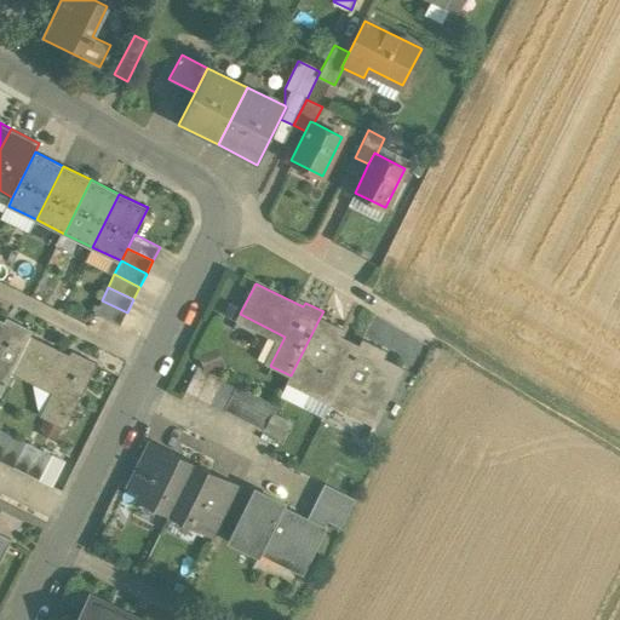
[(127,313),(102,300),(95,314),(120,326),(127,313)]
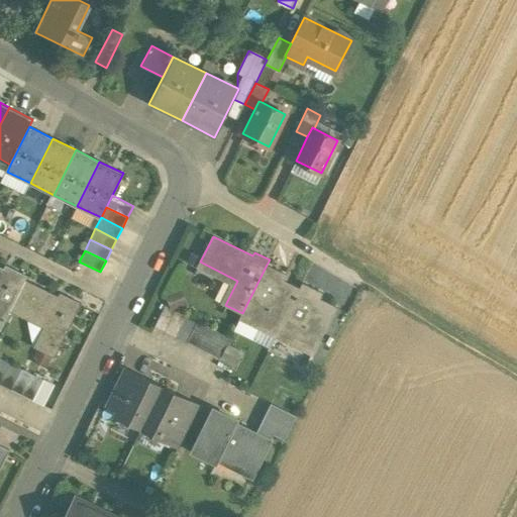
[(287,274),(267,265),(243,311),(262,320),(259,328),(277,337),(280,329),(299,292),(283,284),(287,274)]
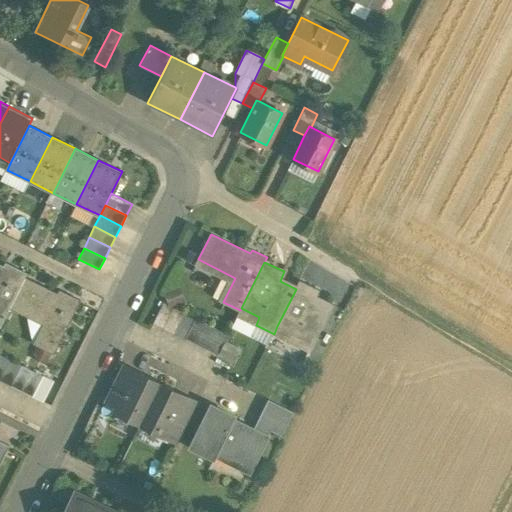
[(12,270),(0,264),(0,326),(2,327),(26,277),(28,274),(13,267),(12,270)]
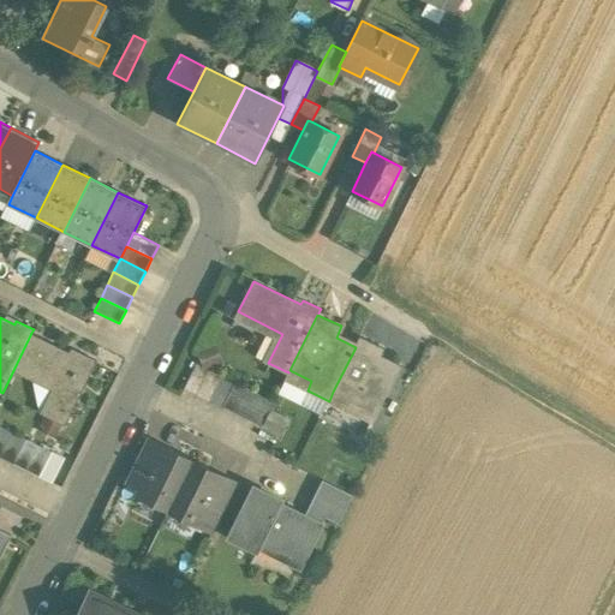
[(78,357),(31,333),(17,364),(60,386),(46,415),(66,424),(97,360),(81,352),(78,357)]
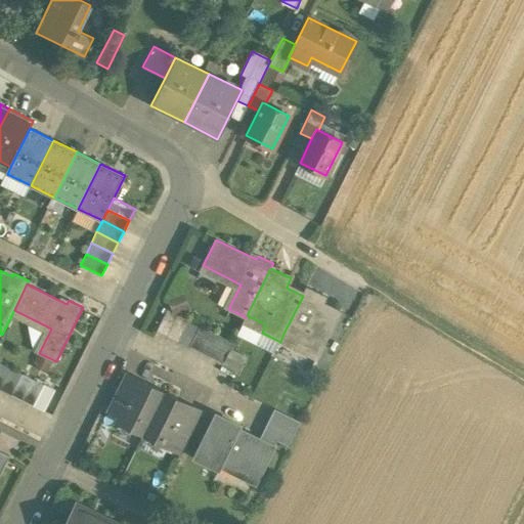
[(328,296),(308,287),(303,296),(284,334),(302,343),(298,351),(317,360),(340,314),(322,305),(328,296)]
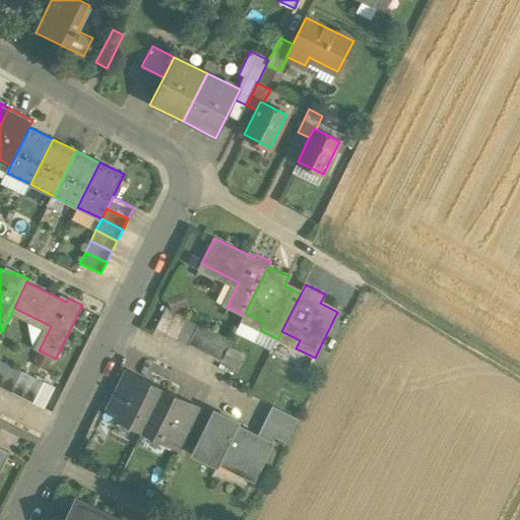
[(167,307),(156,329),(168,334),(178,312),(167,307)]
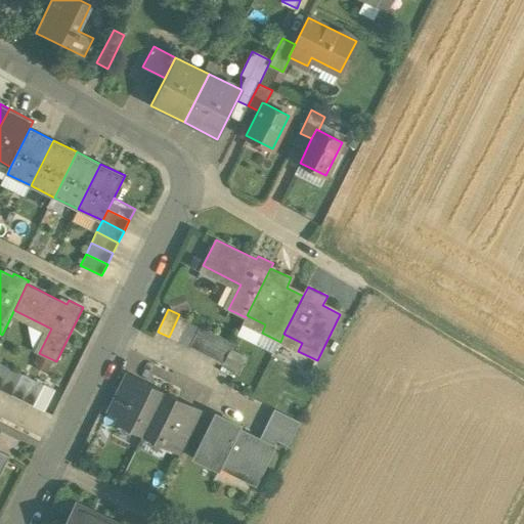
[(179,314),(169,337),(179,342),(190,319),(179,314)]
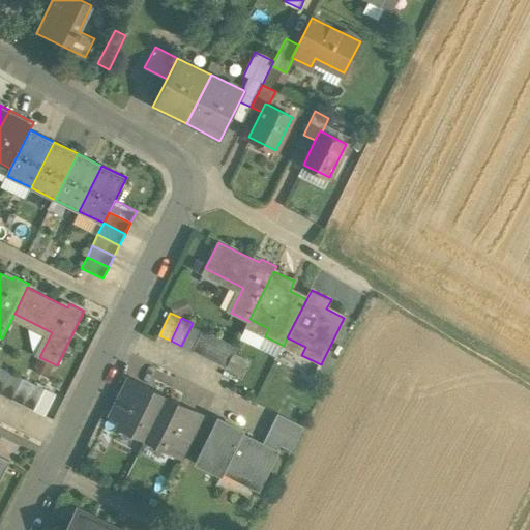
[(204,329),(193,323),(181,346),(193,352),(194,351),(204,329)]
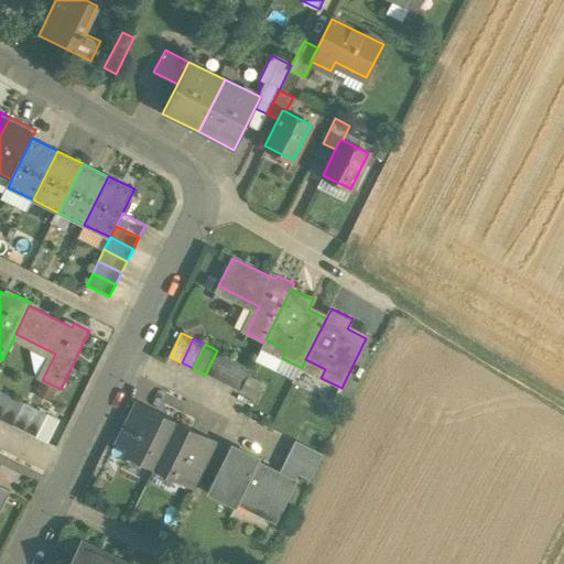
[(217,350),(206,373),(218,379),(229,356),(217,349),(217,350)]
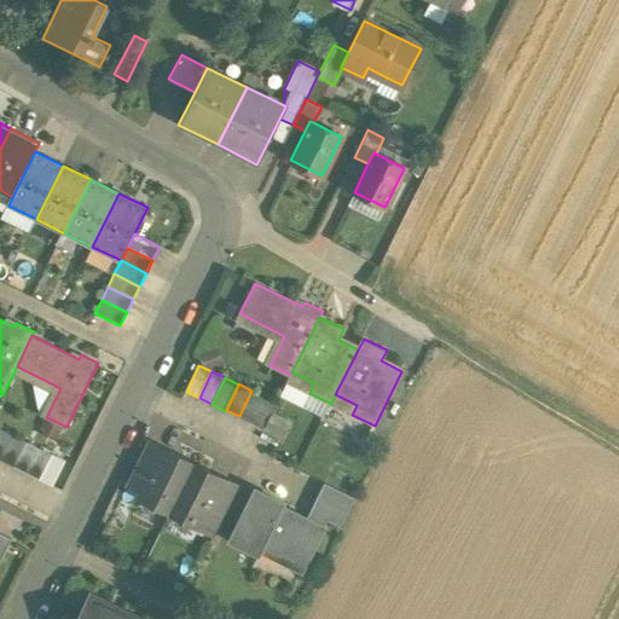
[(265,397),(252,391),(239,416),(252,422),(265,397)]
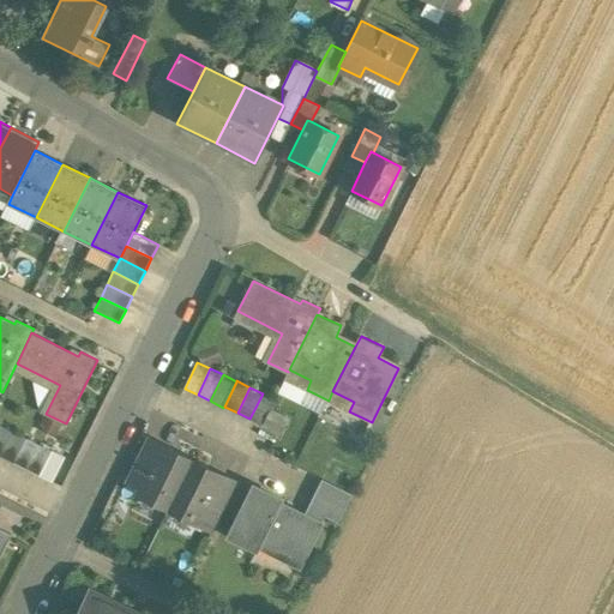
[(263,393),(250,419),(262,425),(275,399),(263,393)]
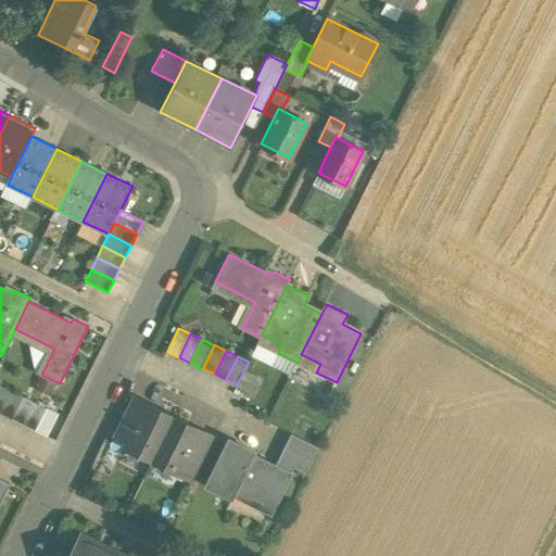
[(1,386),(0,388),(0,412),(2,414),(13,391),(1,386)]
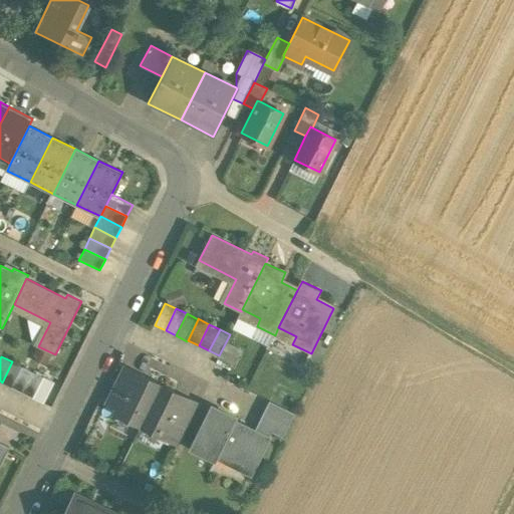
[(23,367),(12,361),(2,382),(13,388),(23,367)]
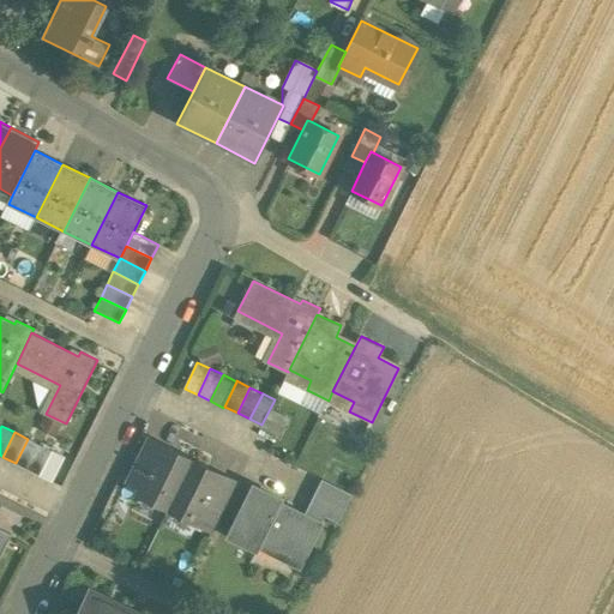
[(41,445),(28,439),(16,463),(29,469),(41,445)]
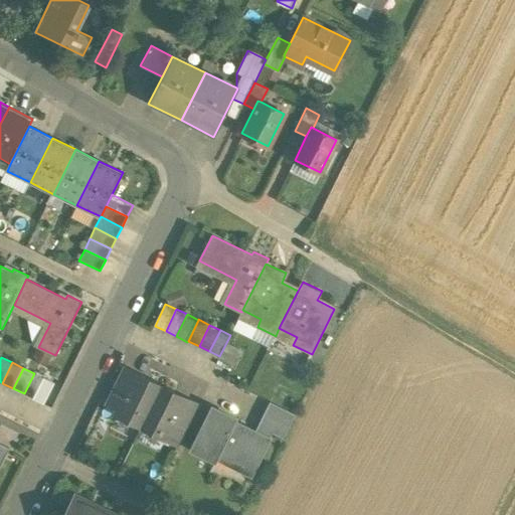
[(123,370),(107,403),(120,409),(136,377),(123,370)]
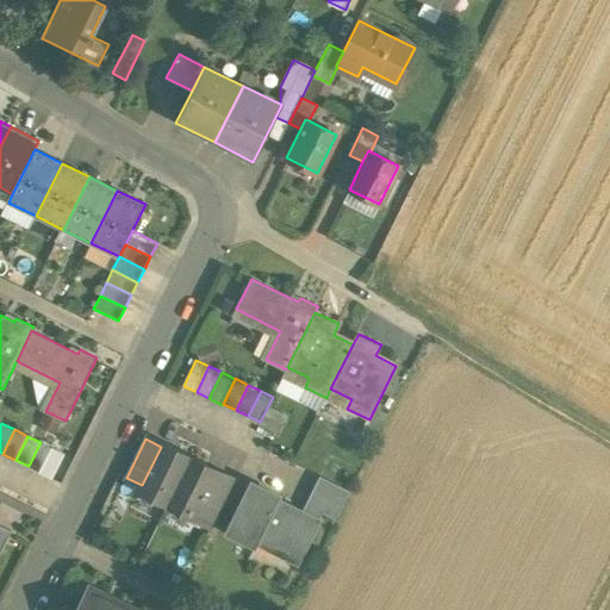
[(41,442),(29,466),(42,473),(54,448),(41,442)]
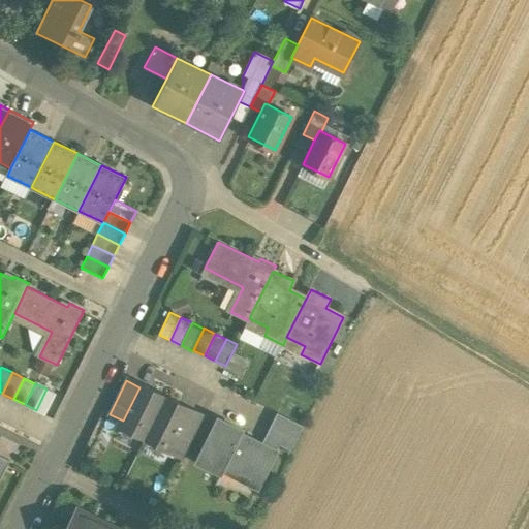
[(165,397),(141,384),(139,387),(123,421),(120,426),(146,438),(165,397)]
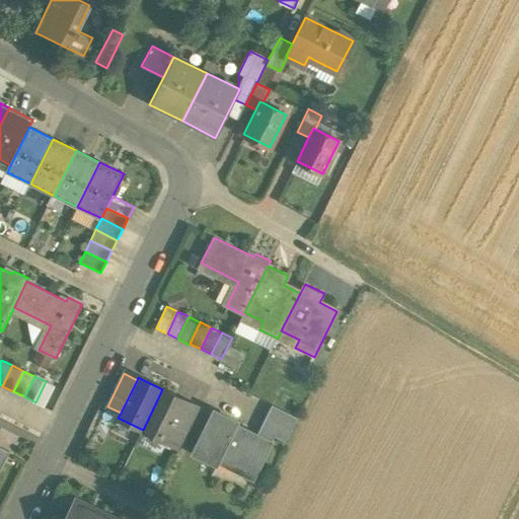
[(46,381),(35,402),(46,408),(57,386),(46,381)]
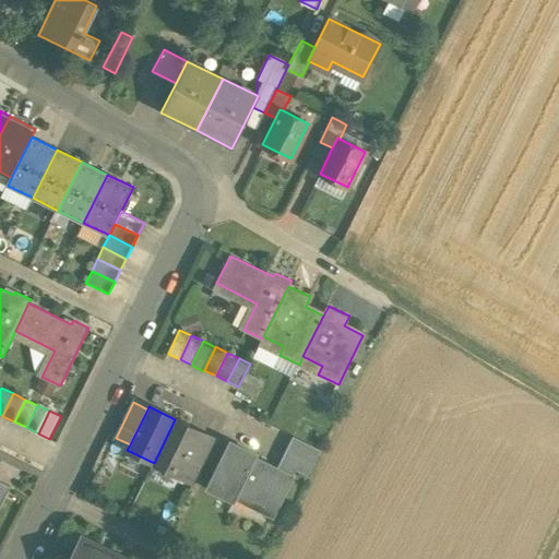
[(203,433),(175,419),(154,463),(181,477),(185,472),(202,437),(203,433)]
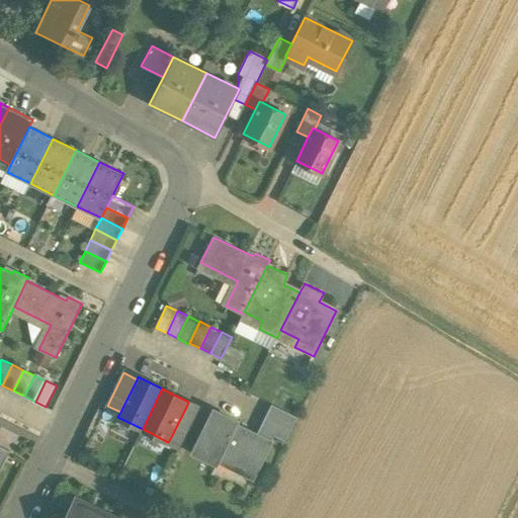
[(187,405),(171,437),(183,443),(199,411),(187,405)]
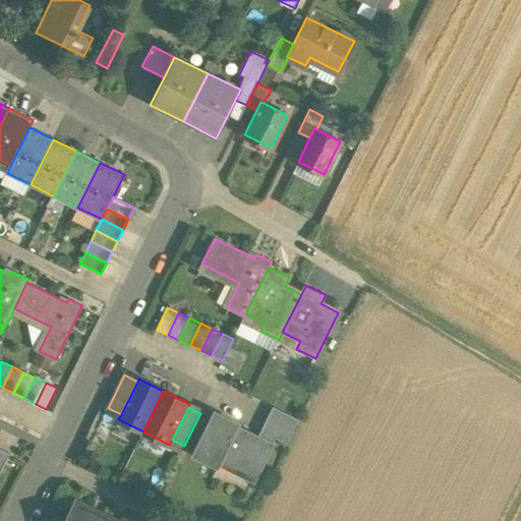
[(298,419),(274,407),(259,438),(274,445),(277,438),(286,443),(298,419)]
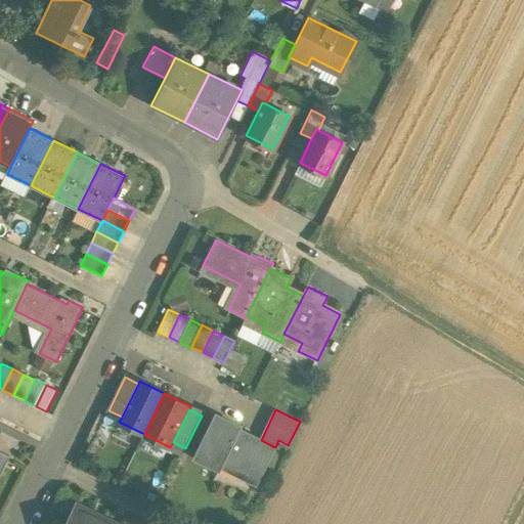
[(261,440),(238,429),(241,427),(216,416),(195,457),(219,470),(220,468),(256,485),(275,447),(261,440)]
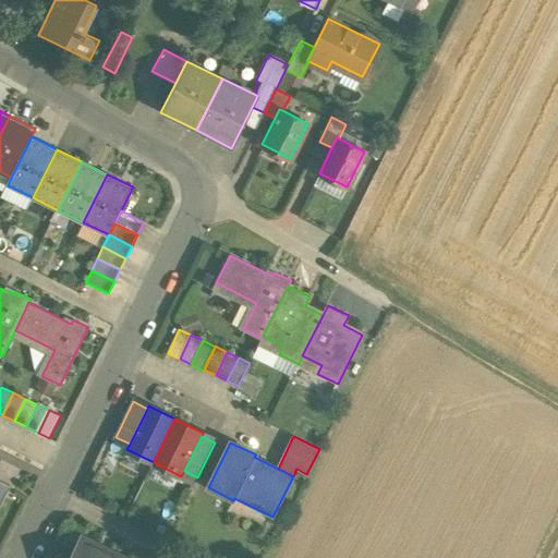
[(0,507),(9,489),(0,484),(0,507)]
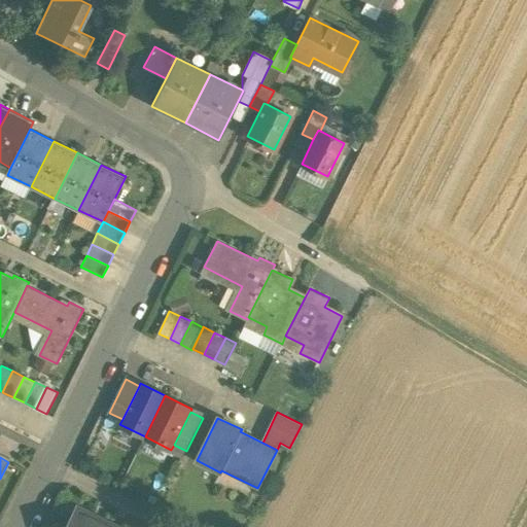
[(103,526),(106,523),(77,510),(68,526),(103,526)]
